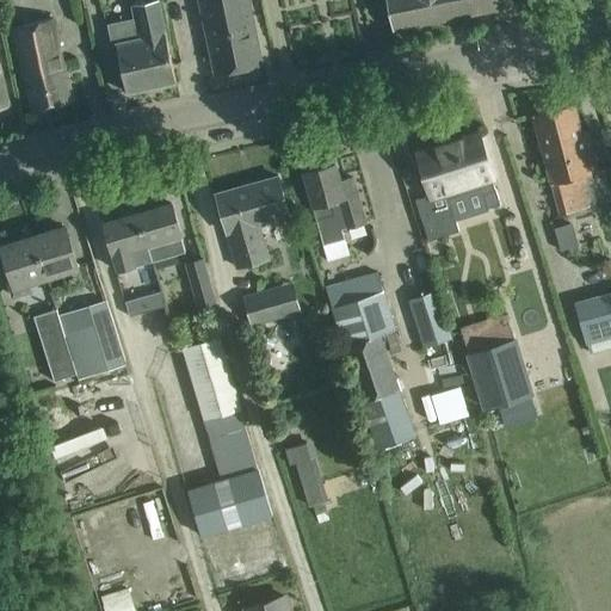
[(113,44),(117,43),(127,93),(177,82),(159,0),(133,6),(135,19),(110,24),(113,44)]
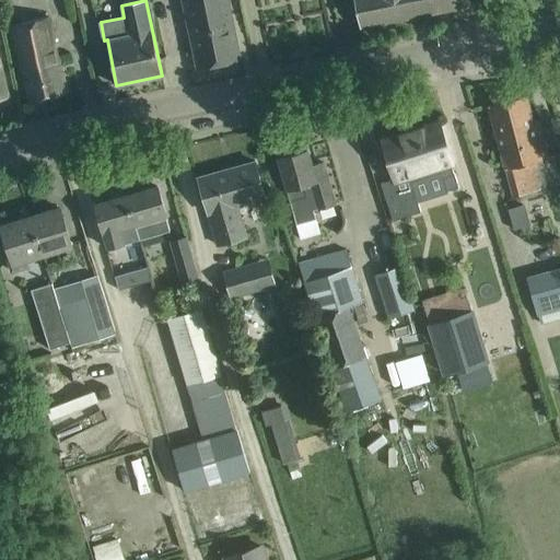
[(183,0),(193,46),(197,68),(241,59),(228,0),(183,0)]
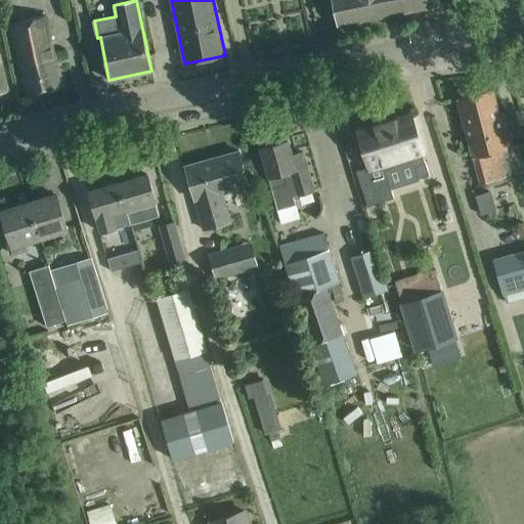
[(441,5),(439,0),(331,0),(337,27),(441,5)]
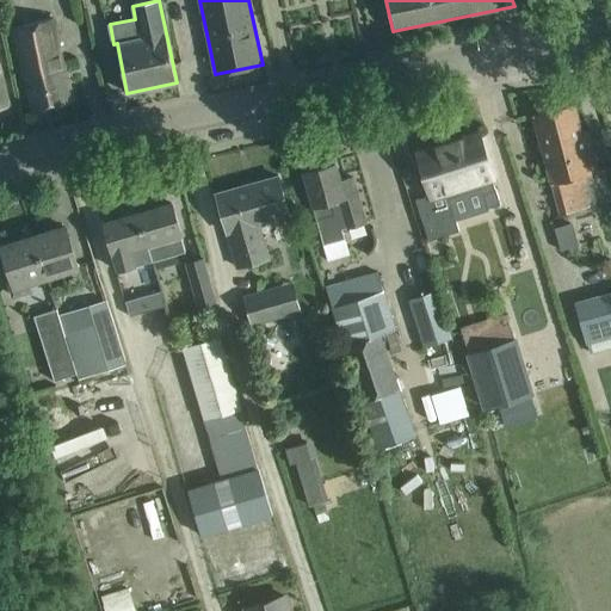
[(72,100),(66,76),(50,19),(11,30),(32,111),(72,100)]
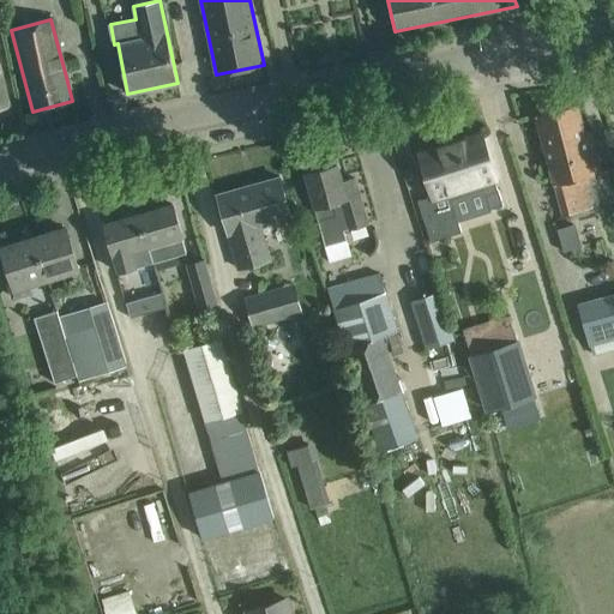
[(601,173),(596,157),(590,131),(583,132),(576,104),(536,115),(563,216),(593,208),(585,176),(601,173)]
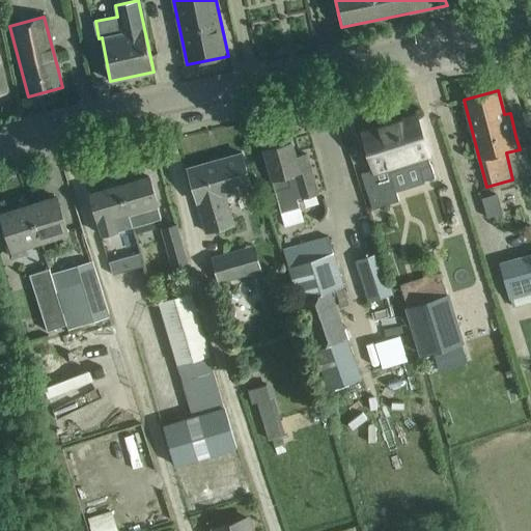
[(390,172),(407,167),(418,163),(424,180),(435,177),(415,116),(393,123),(395,128),(365,137),(375,170),(362,174),(373,208),(398,199),(390,172)]
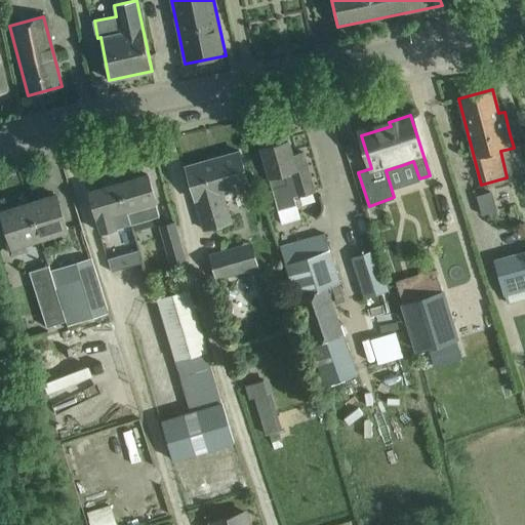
[(288,140),(286,142),(285,137),(282,135),(276,137),(273,140),(274,145),(261,148),(270,175),(268,176),(278,211),(297,205),(295,197),(315,192),(304,151),(292,155),(288,140)]
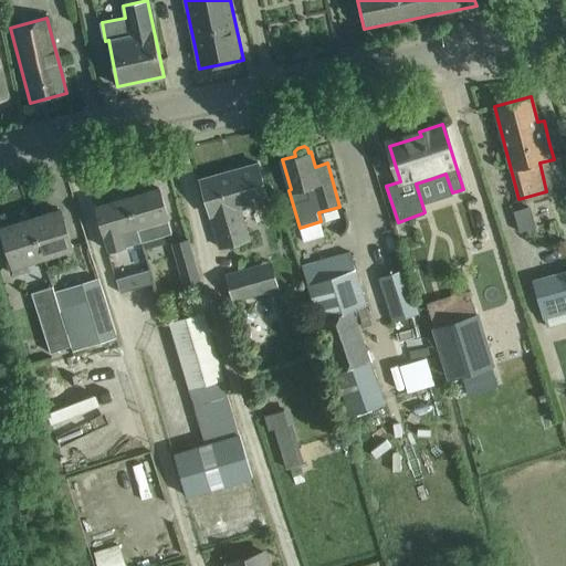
[(268,200),(263,185),(258,164),(200,179),(219,247),(249,239),(240,208),(268,200)]
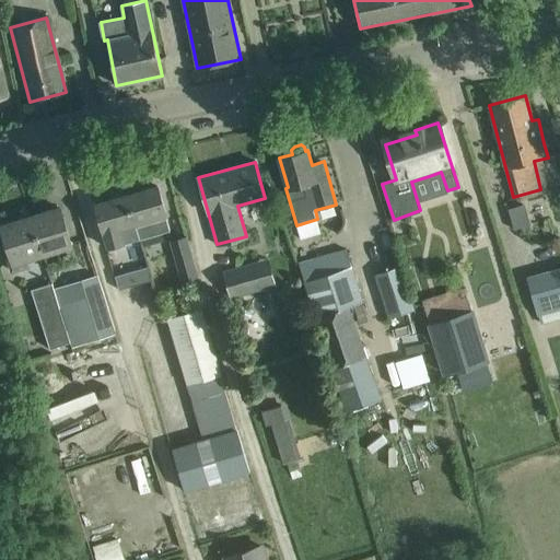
[(129,195),(127,196),(135,220),(136,222),(140,238),(158,234),(170,231),(158,187),(142,191),(140,186),(128,189),(129,195)]
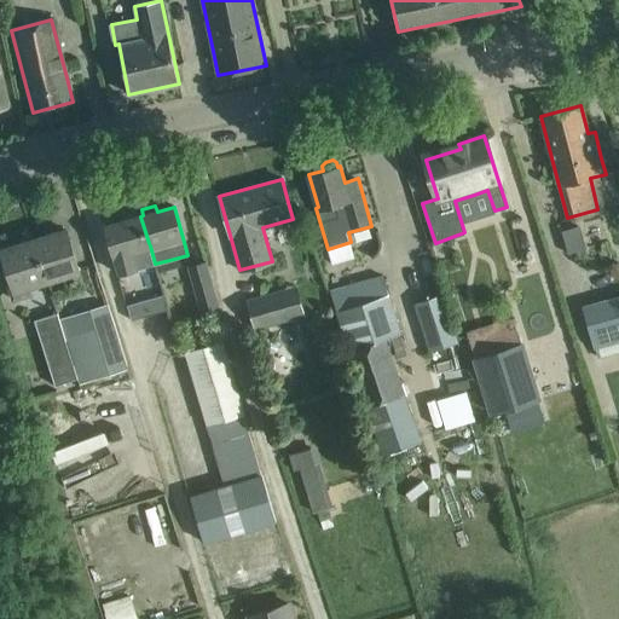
[(140,217),(105,226),(120,275),(155,264),(150,246),(149,243),(140,217)]
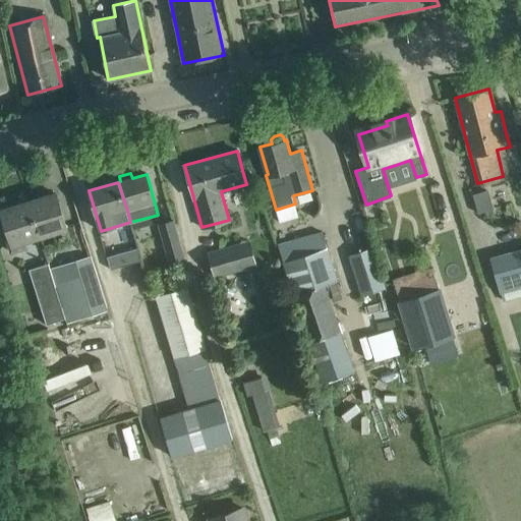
[(55,193),(31,201),(40,232),(65,225),(55,193)]
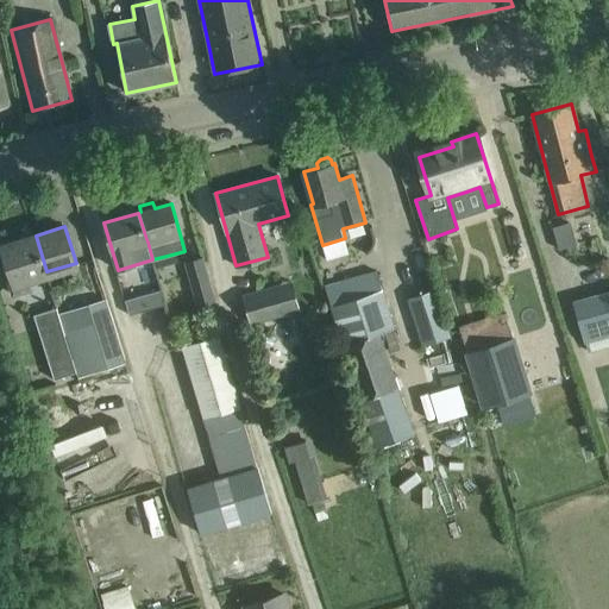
[(46,271),(36,236),(2,245),(8,265),(5,268),(13,297),(33,292),(29,277),(46,271)]
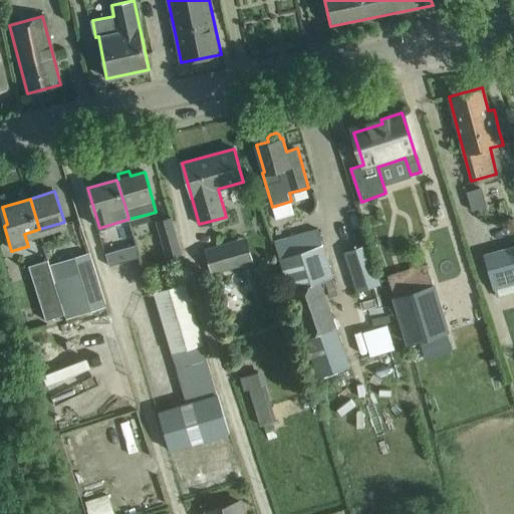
[(170,264),(183,261),(170,218),(157,222),(170,264)]
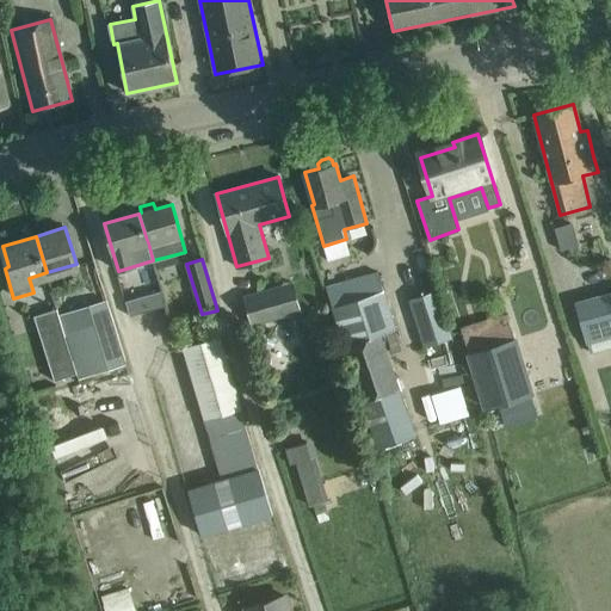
[(326,285),(333,306),(384,289),(378,269),(326,285)]
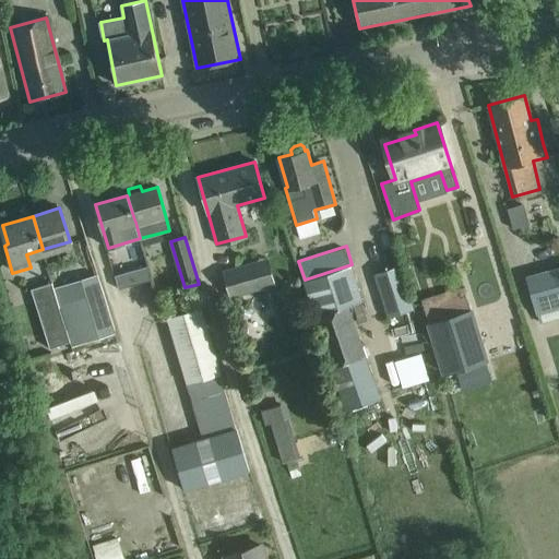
[(50,283),(70,342),(72,352),(85,347),(83,342),(115,332),(90,252),(74,258),(82,281),(59,288),(57,281),(50,283)]
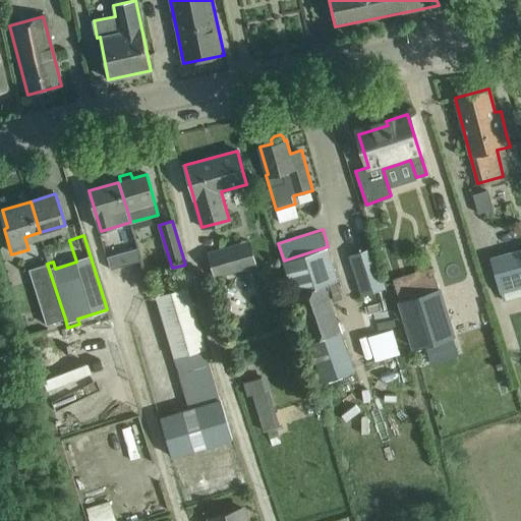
[(216,276),(257,264),(251,241),(210,253),(216,276)]
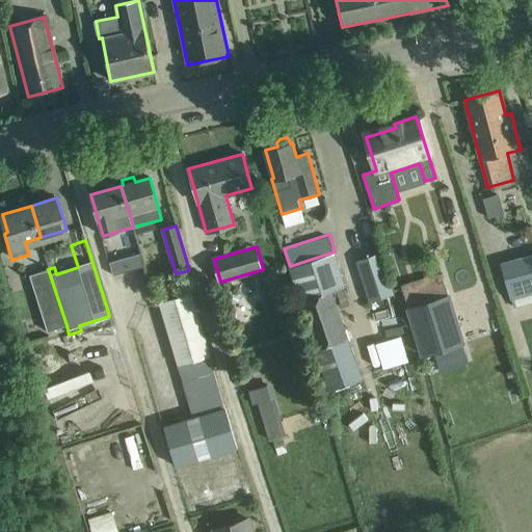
[(335,251),(290,266),(301,301),(334,291),(346,287),(335,251)]
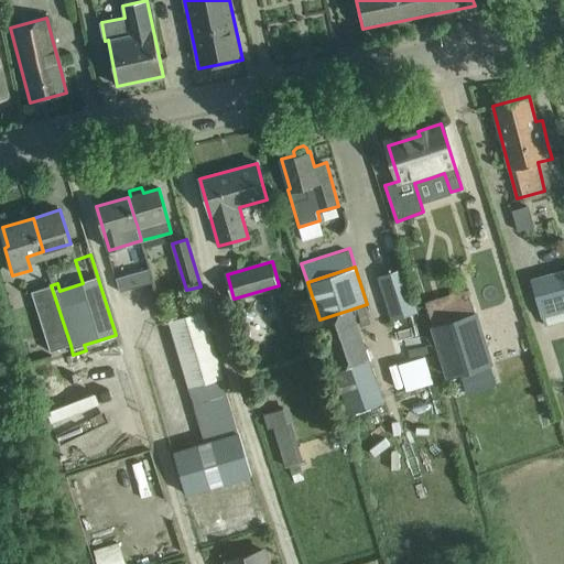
[(148,269),(137,272),(141,285),(151,283),(148,269)]
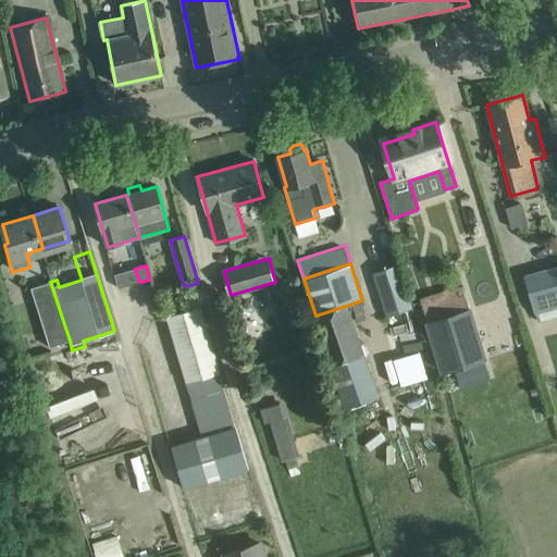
[(400,265),(373,274),(386,317),(413,308),(400,265)]
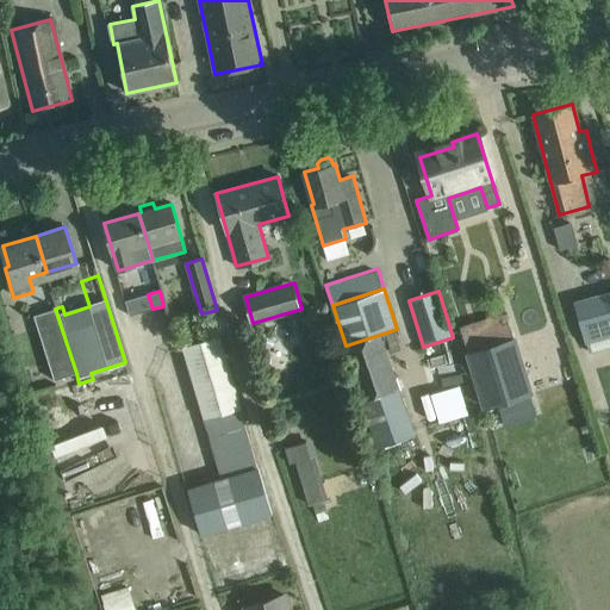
[(609,291),(574,302),(586,344),(609,337),(609,291)]
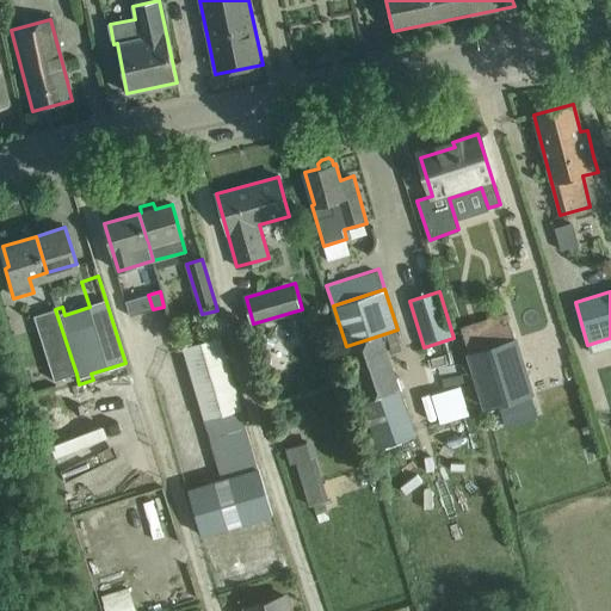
[(466,355),(517,338),(506,306),(492,310),(494,318),(457,328),(466,355)]
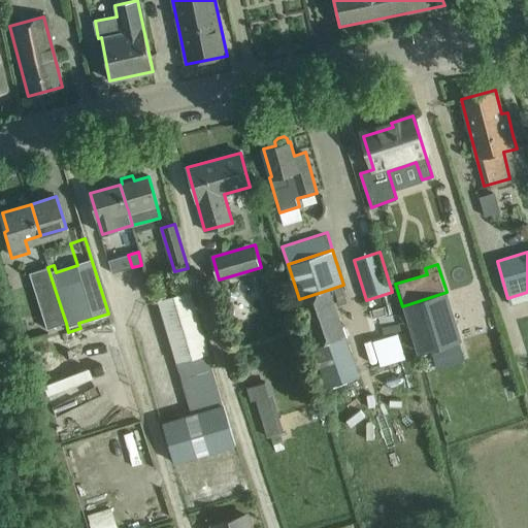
[(66,323),(47,267),(30,272),(47,329),(66,323)]
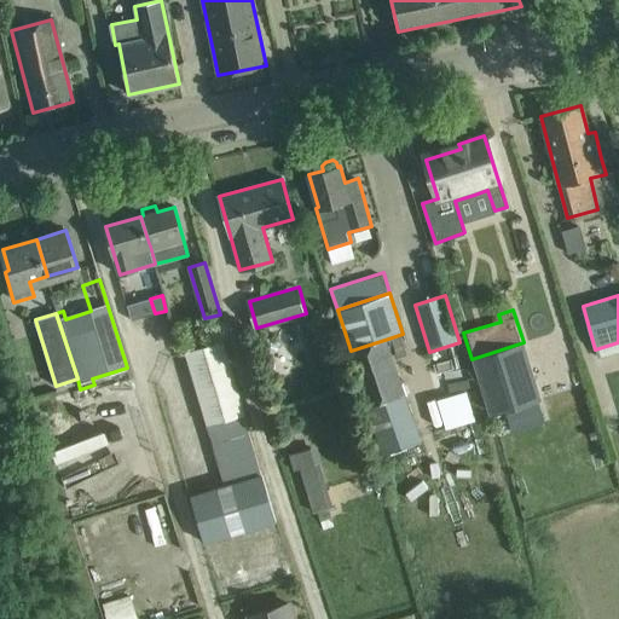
[(388,339),(351,351),(347,352),(366,409),(406,395),(388,339)]
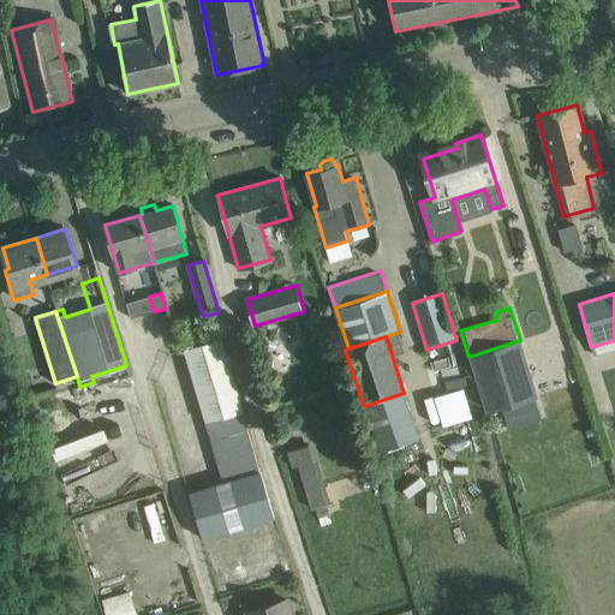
[(261,472),(243,411),(221,338),(185,348),(225,482),(189,493),(202,538),(274,518),(261,472)]
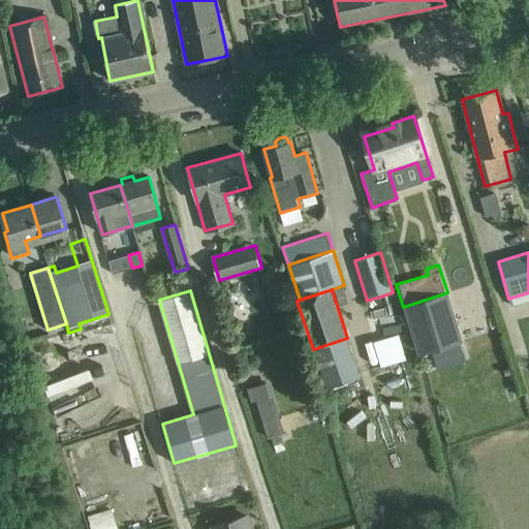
[(447,292),(403,307),(417,353),(462,339),(454,312),(447,292)]
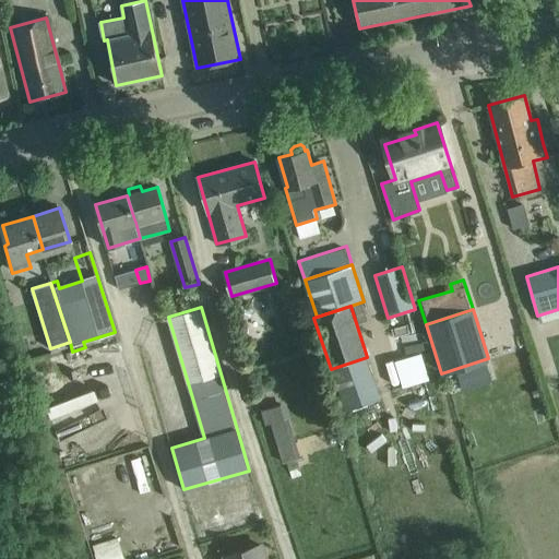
[(492,326),(479,330),(488,358),(501,355),(492,326)]
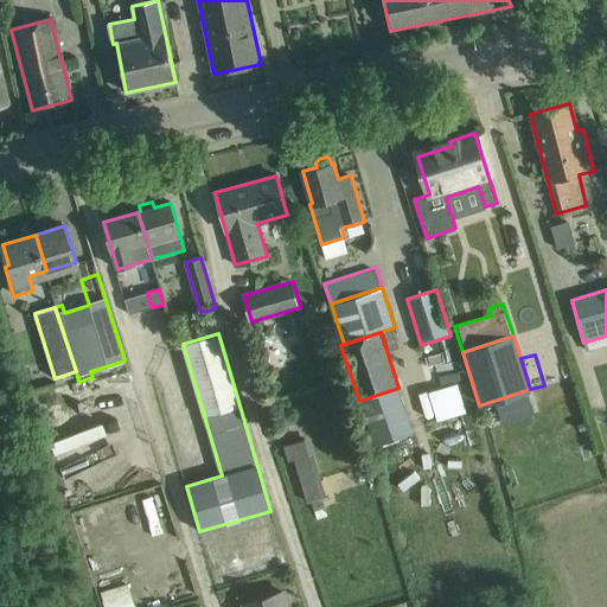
[(398,388),(359,401),(374,446),(414,433),(398,388)]
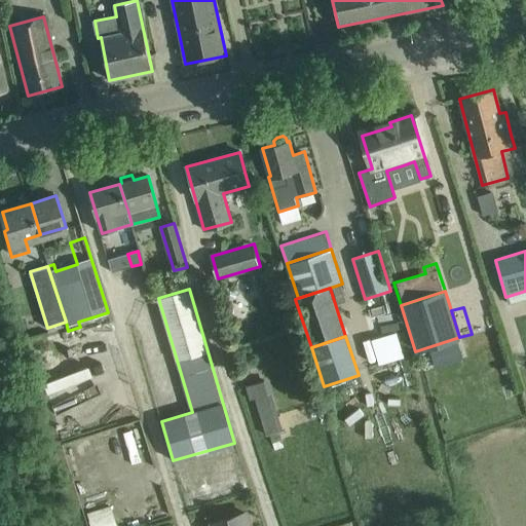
[(89,512),(92,525),(113,525),(116,525),(111,506),(89,512)]
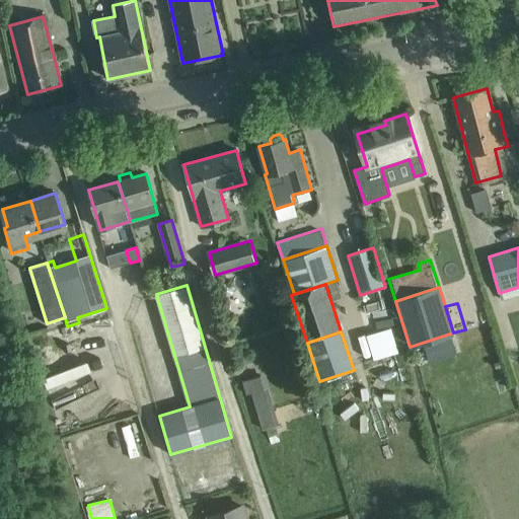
[(246,518),(242,507),(208,518),(209,518),(207,518),(246,518)]
